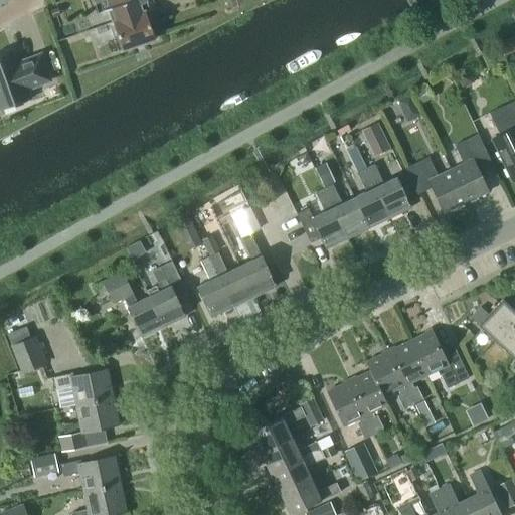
[(110,0),(113,7),(103,11),(104,12),(113,8),(117,20),(108,23),(108,24),(110,24),(114,35),(118,34),(123,50),(155,39),(146,11),(155,8),(152,0),(110,0)]
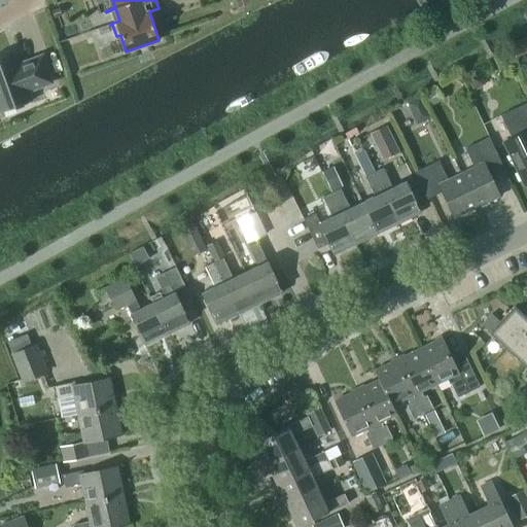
[(524,53),(518,39),(510,43),(516,56),(524,53)]
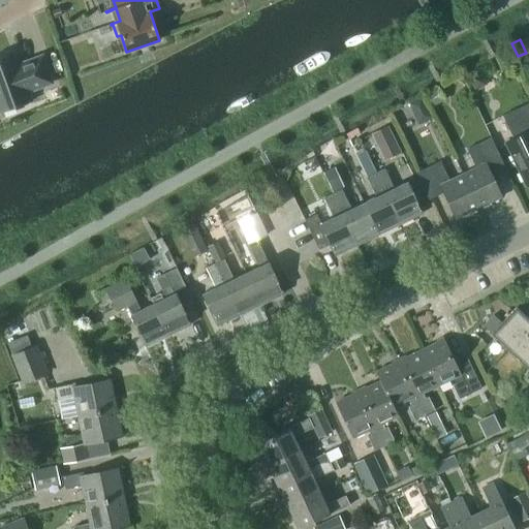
[(13,52),(0,57),(0,111),(0,112),(31,100),(28,92),(54,83),(43,55),(26,61),(27,64),(19,67),(13,52)]
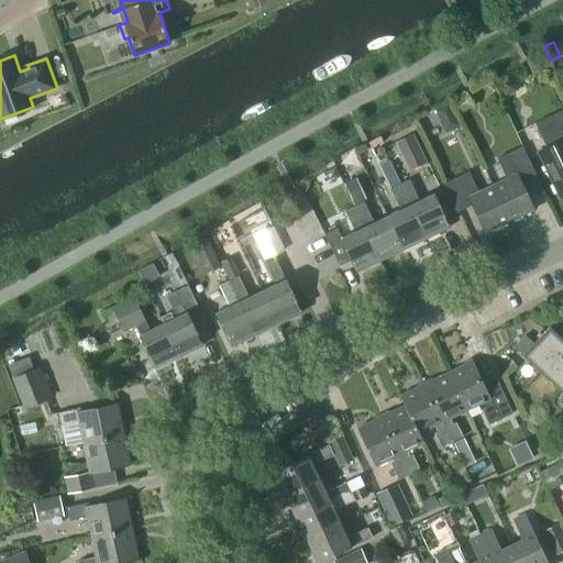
[(519,89),(512,77),(500,84),(506,96),(519,89)]
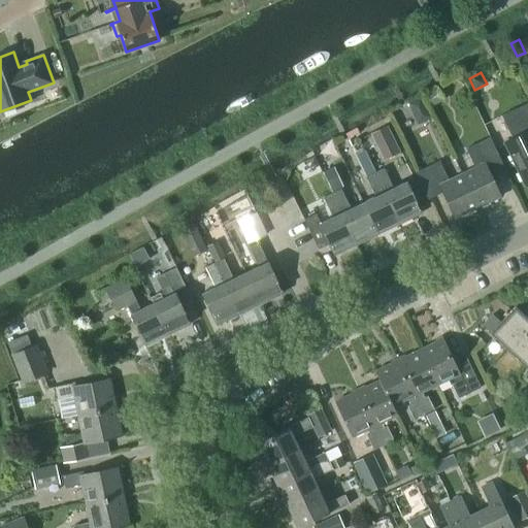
[(435,90),(426,94),(432,105),(441,101),(435,90)]
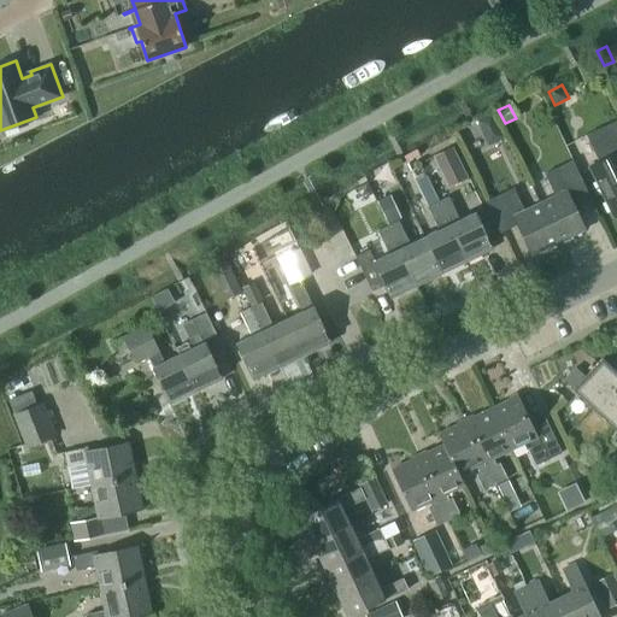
[(494,112),(476,119),(481,130),(499,122),(494,112)]
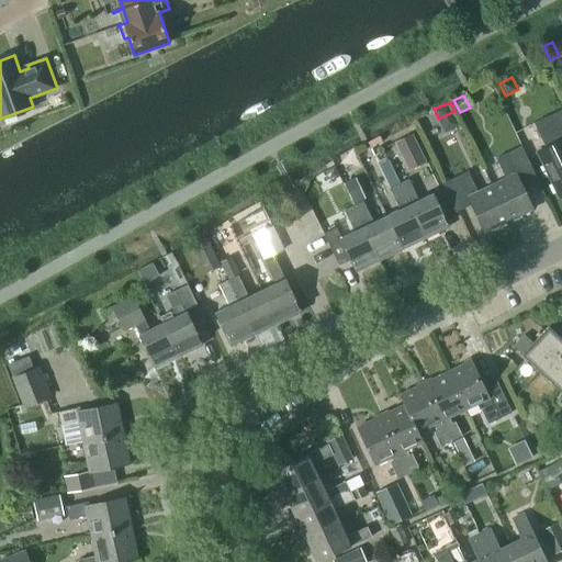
[(537,152),(559,197),(561,194),(561,110),(535,123),(546,147),(537,152)]
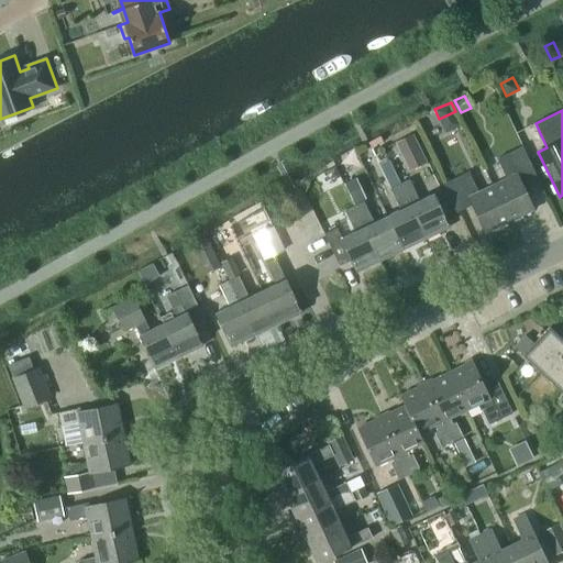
[(403,156),(420,147),(412,133),(395,142),(403,156)]
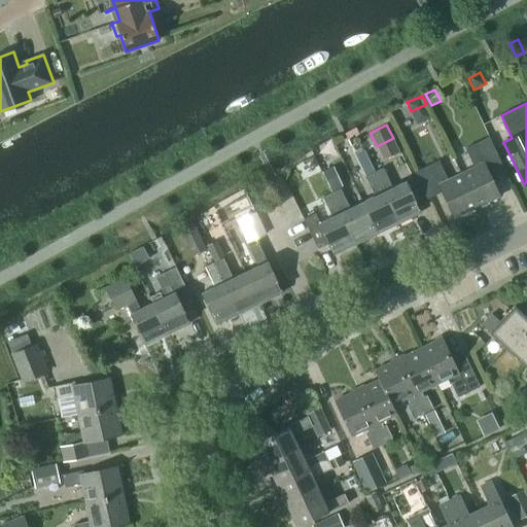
[(475,167),(461,173),(477,207),(499,196),(487,170),(501,163),(488,138),(465,148),(475,167)]
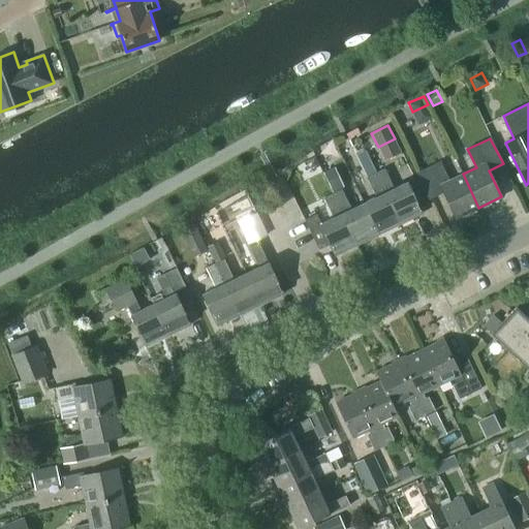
[(367,177),(375,173),(370,161),(361,165),(367,177)]
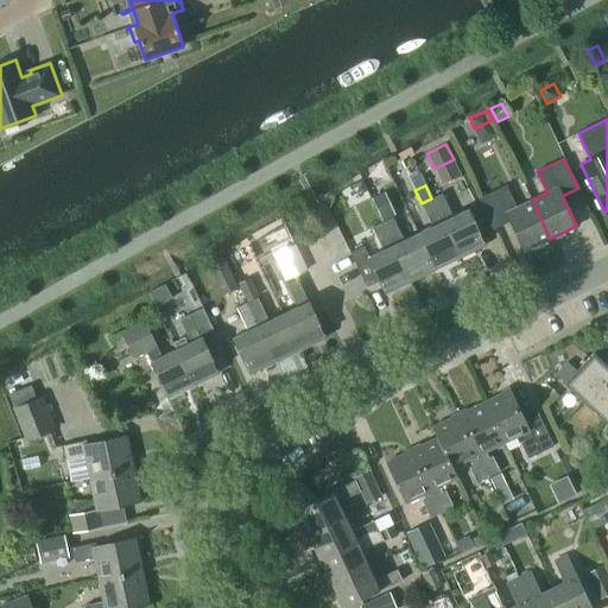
[(525,251),(550,239),(532,200),(517,208),(506,185),(480,198),(494,228),(511,220),(525,251)]
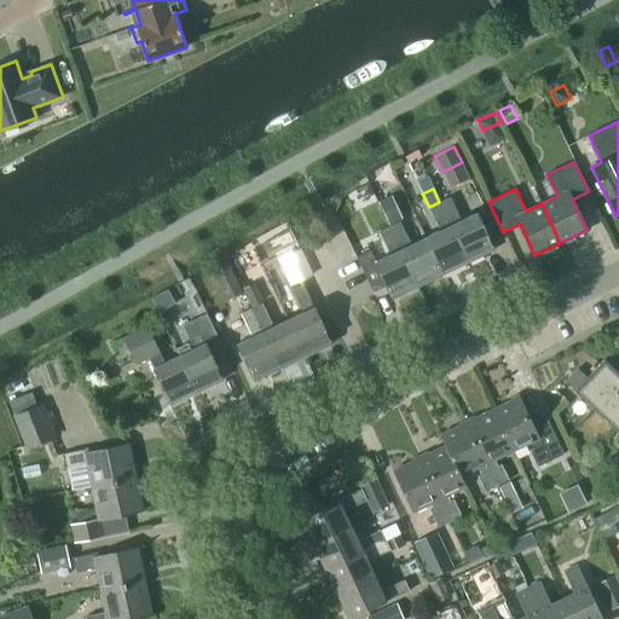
[(392,197),(379,203),(388,224),(401,218),(392,197)]
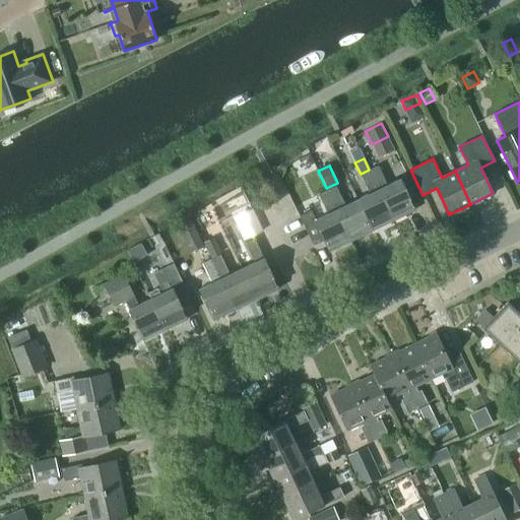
[(378,166),(369,170),(393,220),(415,210),(400,179),(387,185),(378,166)]
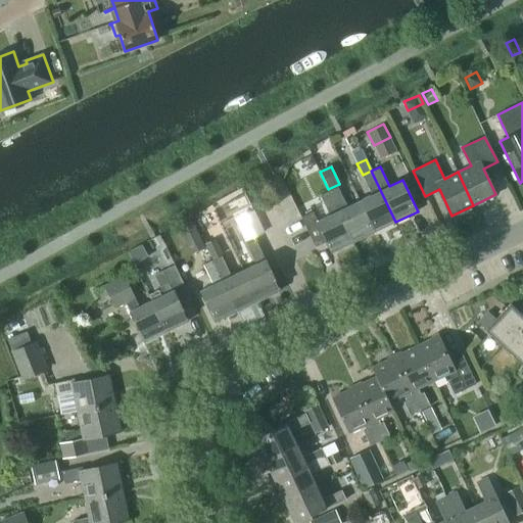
[(372,194),(360,200),(375,232),(395,222),(371,171),(363,175),(372,194)]
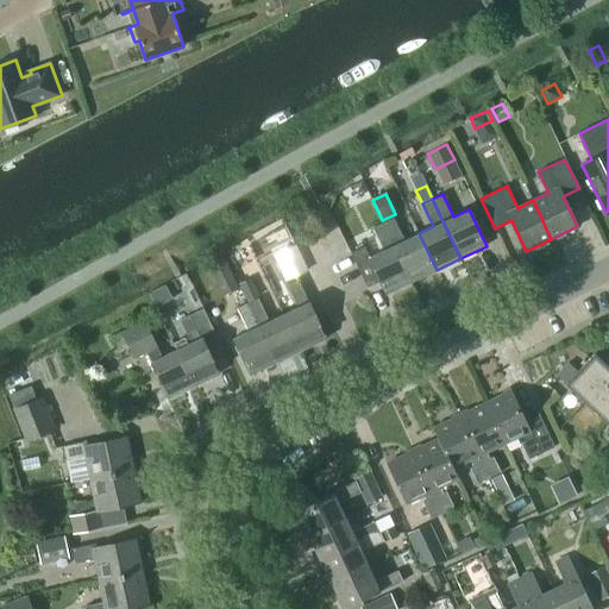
[(393,218),(383,223),(412,281),(437,270),(419,233),(405,240),(393,218)]
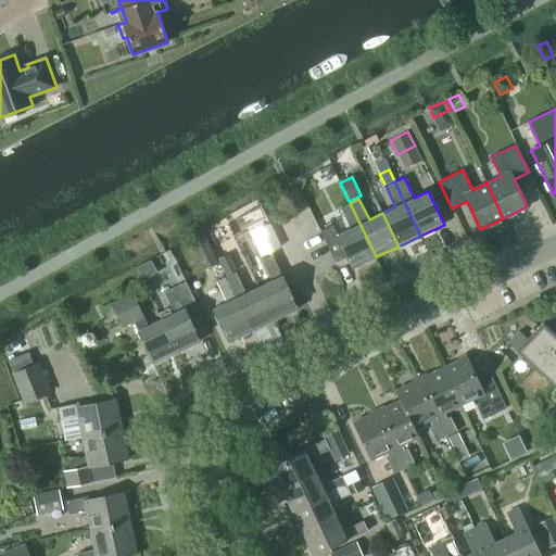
[(353,268),(376,256),(350,203),(340,207),(351,228),(337,235),(332,225),(320,231),(336,262),(346,256),(353,268)]
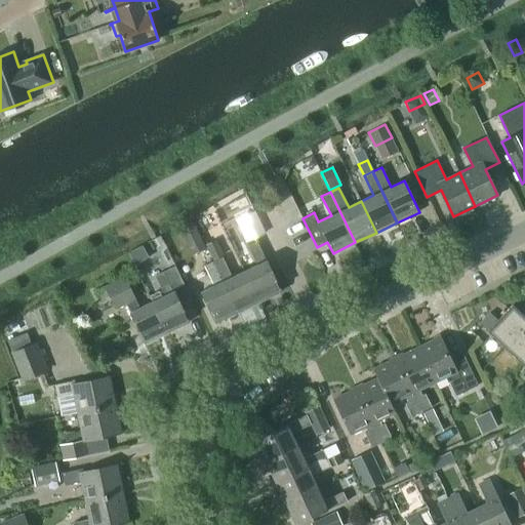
[(266,232),(254,209),(235,219),(246,242),(266,232)]
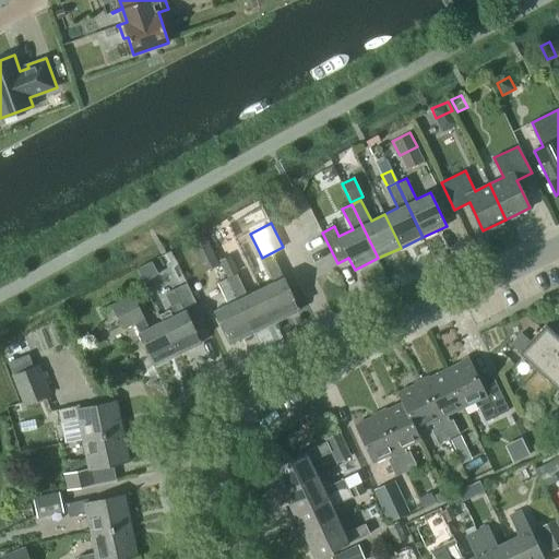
[(203,271),(217,264),(204,236),(190,242),(203,271)]
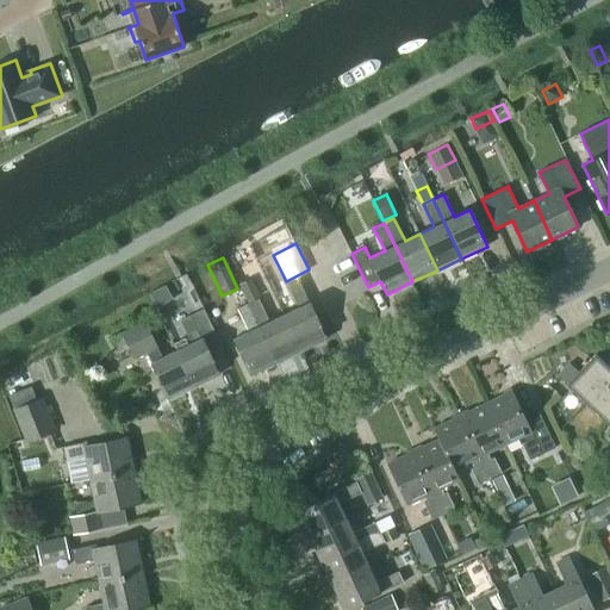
[(251,278),(240,284),(248,302),(260,296),(251,278)]
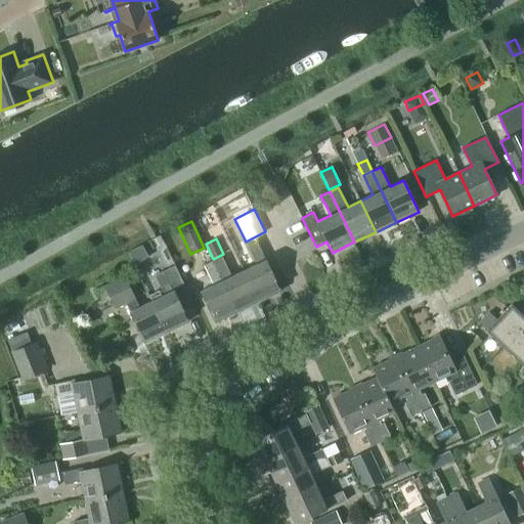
[(256,264),(244,270),(259,302),(280,291),(256,241),(247,245),(256,264)]
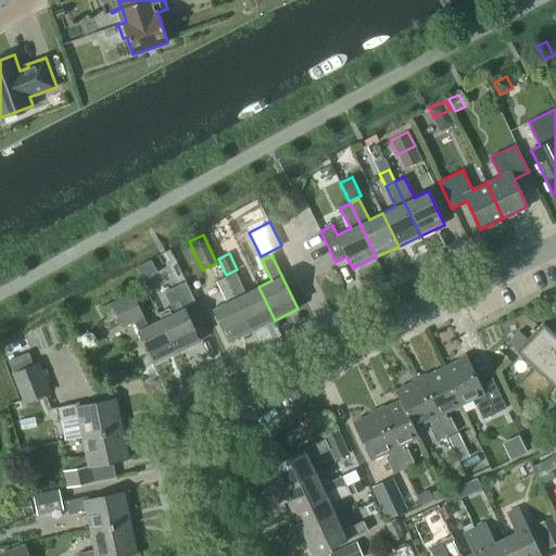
[(275,320),(258,287),(245,293),(236,273),(226,277),(252,330),(275,320)]
